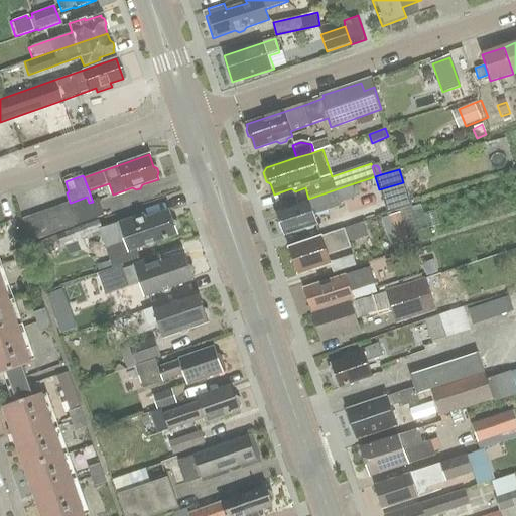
[(315,214),(341,206),(336,189),(308,199),(300,201),(298,205),(277,212),(281,223),(279,225),(281,231),(285,233),(285,236),(304,229),(307,231),(313,229),(314,226),(318,225),(315,214)]
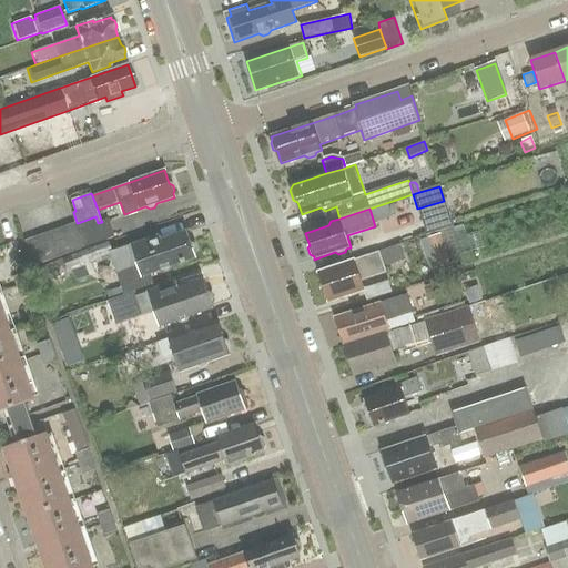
[(87,247),(114,239),(107,217),(101,220),(102,222),(98,223),(95,216),(78,223),(87,247)]
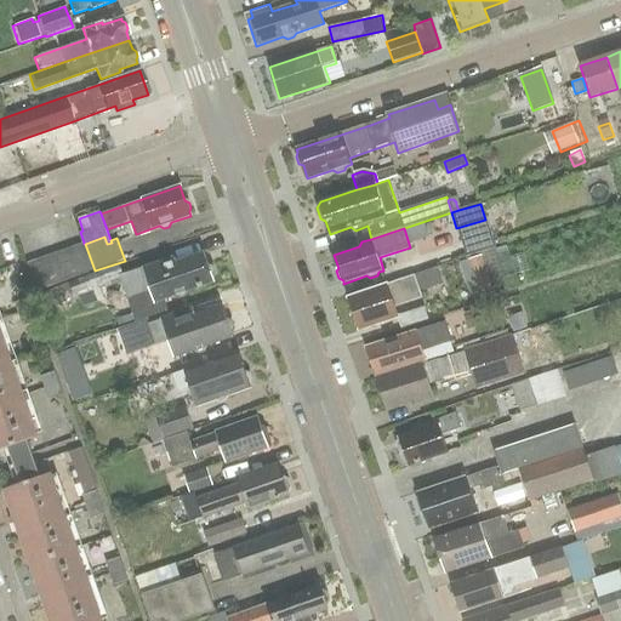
[(72,248),(81,275),(95,271),(85,244),(84,244),(72,248)]
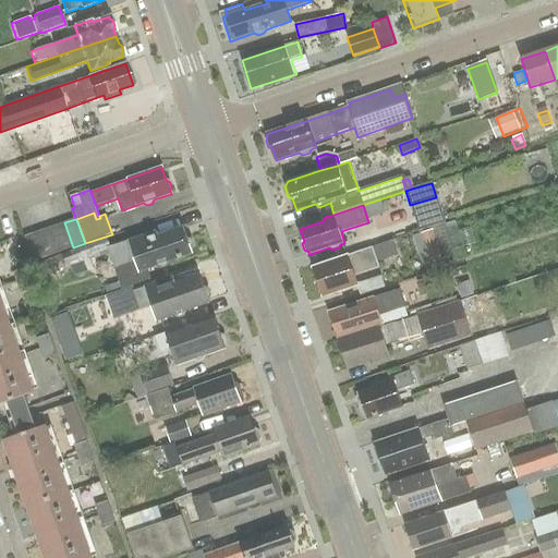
[(60,252),(73,247),(64,222),(51,227),(60,252)]
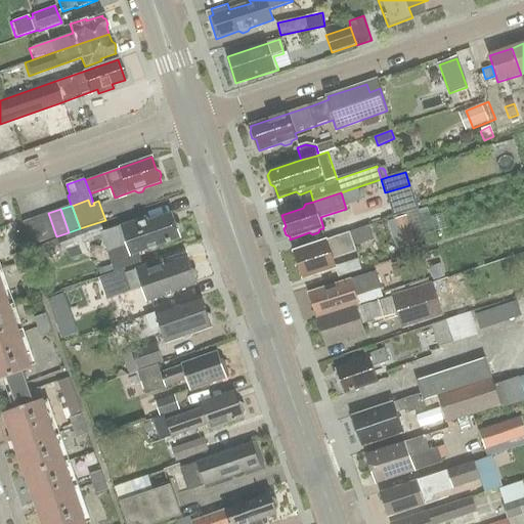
[(44,241),(56,236),(48,213),(36,217),(44,241)]
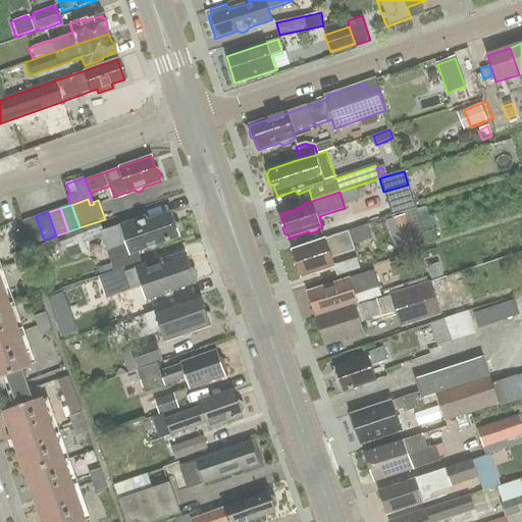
[(178,235),(181,230),(179,225),(174,223),(171,213),(149,221),(147,216),(116,226),(117,228),(102,233),(114,270),(140,261),(137,253),(146,250),(150,251),(156,249),(158,245),(179,238),(178,235)]
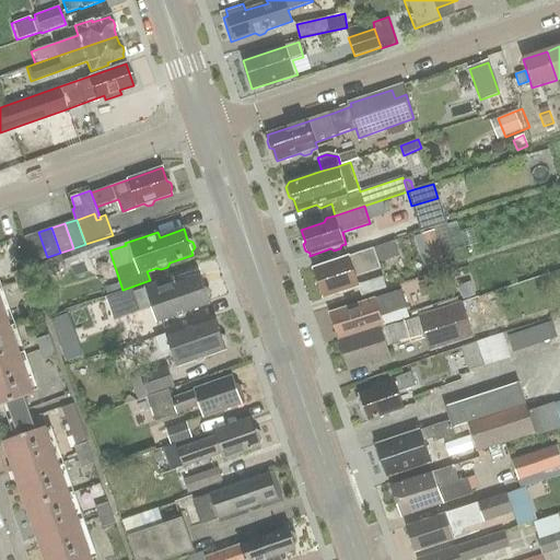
[(433,230),(420,233),(413,235),(424,269),(444,263),(433,230)]
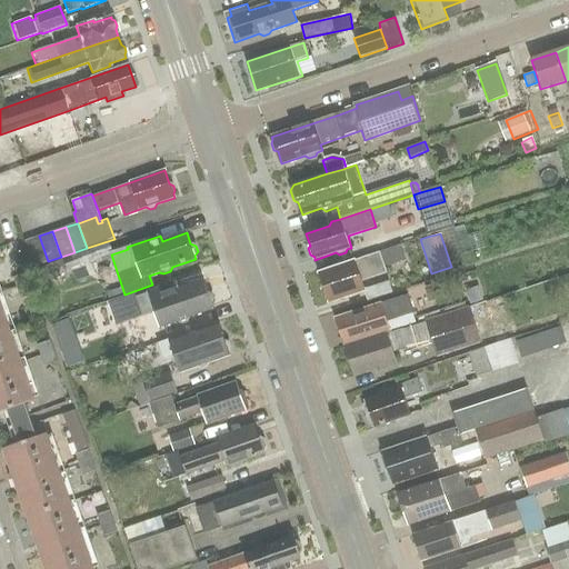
[(35,266),(48,261),(39,236),(27,240),(35,266)]
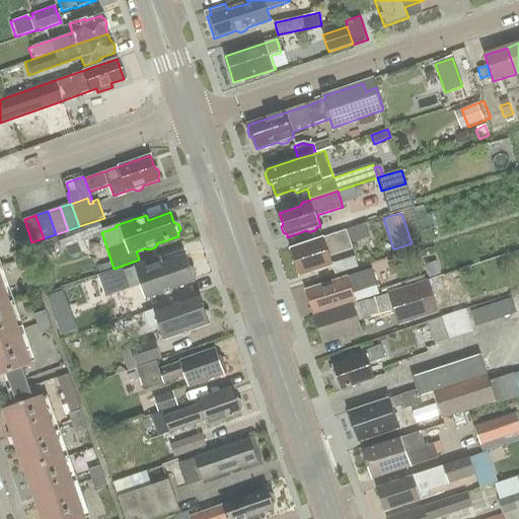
[(63,245),(101,232),(99,226),(97,220),(59,233),(63,245)]
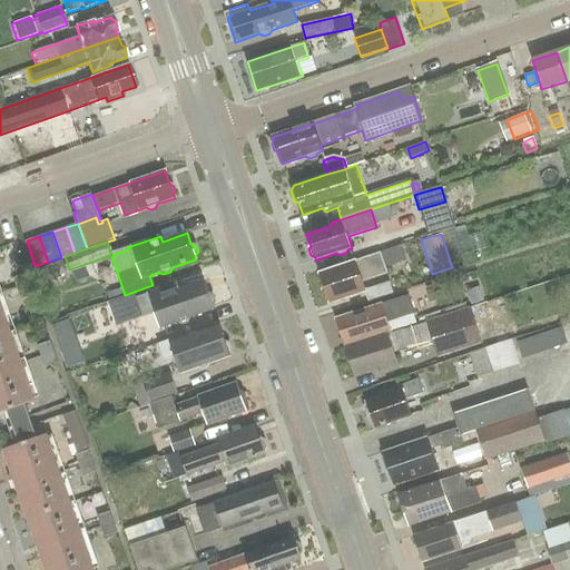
[(381,253),(386,268),(406,261),(401,246),(381,253)]
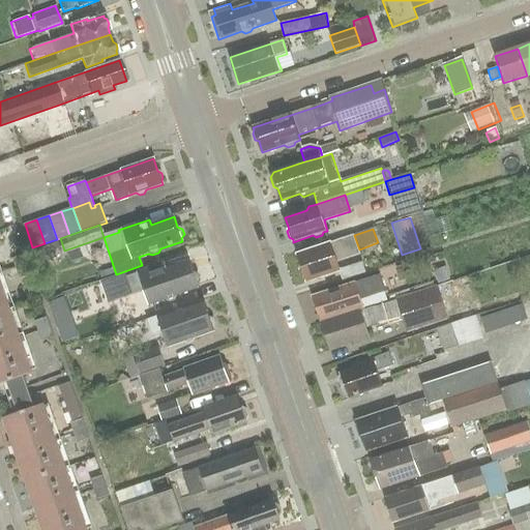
[(360,254),(359,249),(354,235),(298,255),(307,282),(340,271),(336,262),(360,254)]
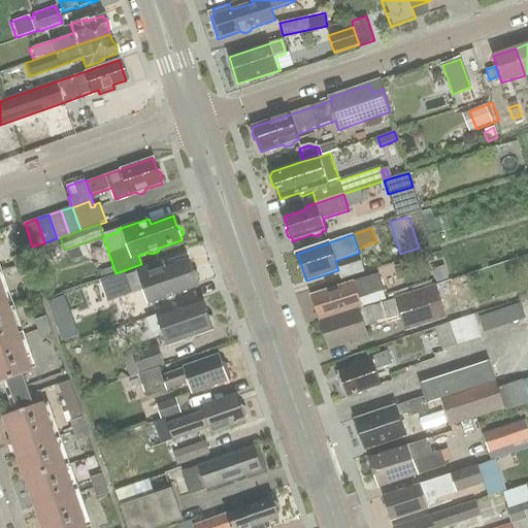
[(24,253),(11,257),(14,267),(27,262),(24,253)]
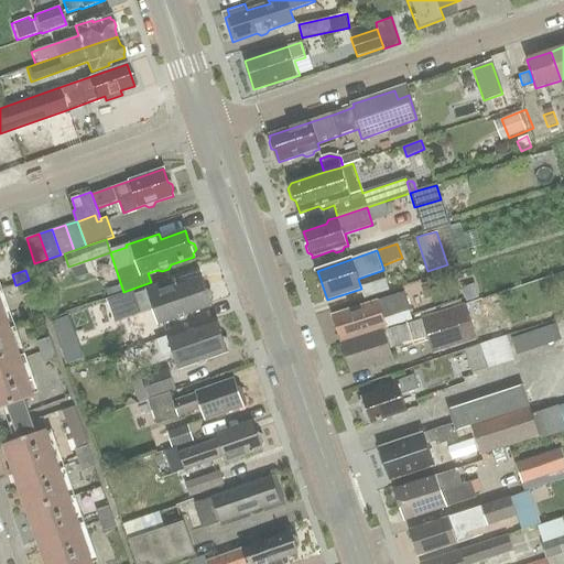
[(108,302),(114,318),(115,322),(152,310),(158,325),(176,318),(181,322),(186,320),(188,314),(212,306),(210,304),(214,300),(212,295),(206,292),(203,279),(177,288),(175,280),(145,290),(147,293),(137,296),(136,292),(108,302)]
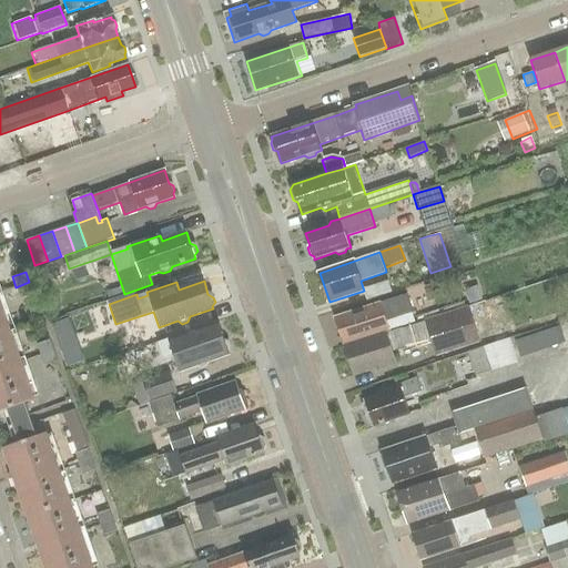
[(29,282),(16,287),(20,297),(33,293),(29,282)]
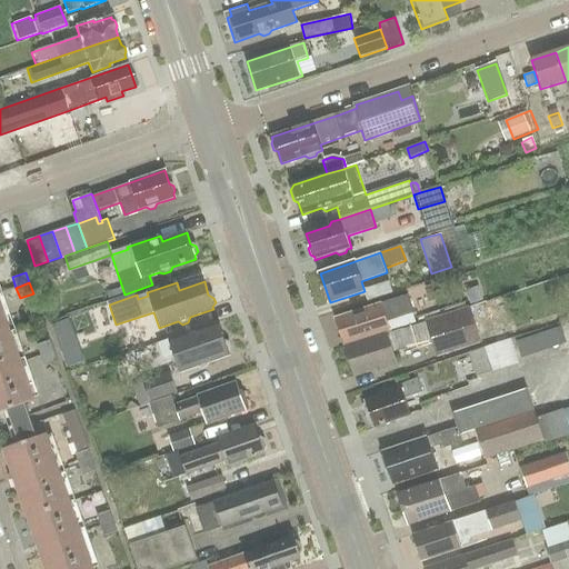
[(335,319),(336,321),(345,345),(391,330),(388,322),(416,313),(408,296),(335,319)]
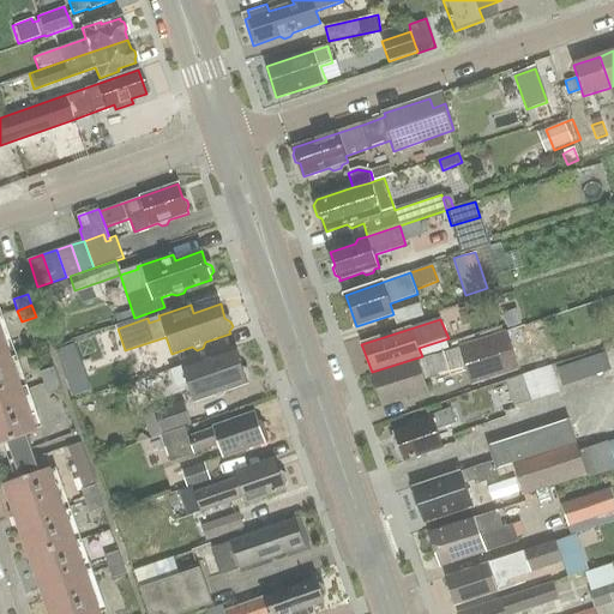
[(0,325),(0,363),(12,360),(0,325)]
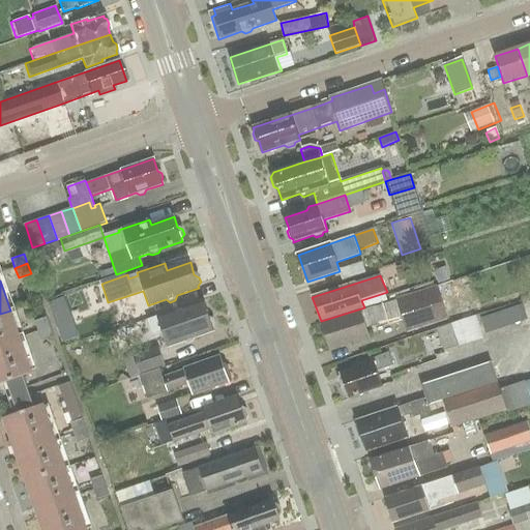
[(437,289),(403,299),(323,325),(330,348),(354,341),(355,344),(370,339),(365,327),(376,324),(377,328),(382,326),(381,322),(403,316),(408,332),(447,320),(437,289)]
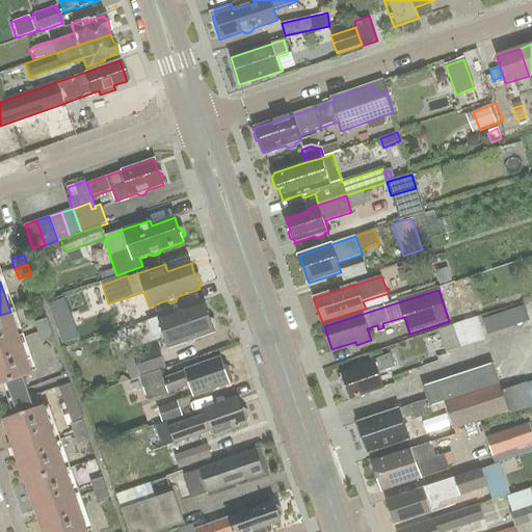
[(62,300),(47,306),(50,314),(65,309),(62,300)]
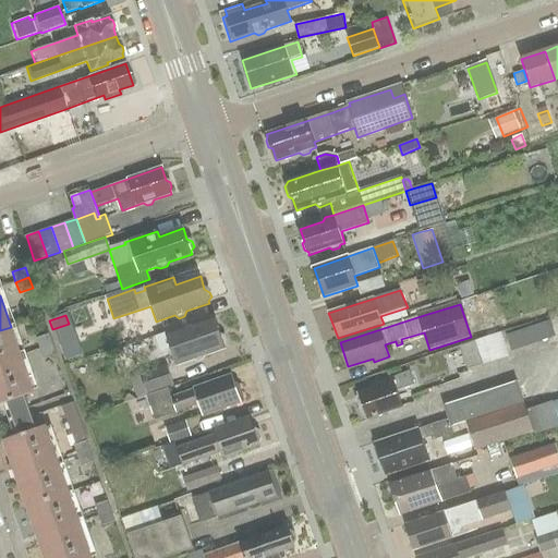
[(225,344),(226,341),(223,336),(220,335),(215,316),(155,337),(160,352),(170,349),(177,365),(194,360),(197,362),(203,360),(205,355),(226,349),(225,344)]
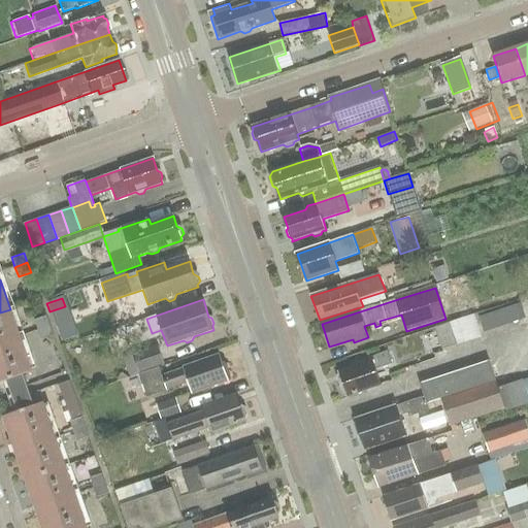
[(492,330),(527,317),(527,304),(527,301),(487,315),(492,330)]
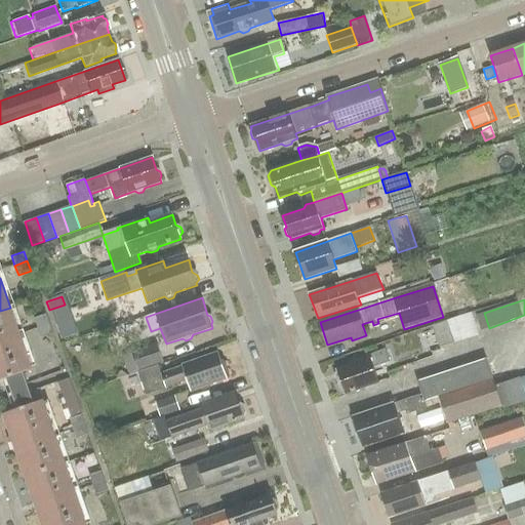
[(10,308),(0,311),(0,347),(22,339),(10,308)]
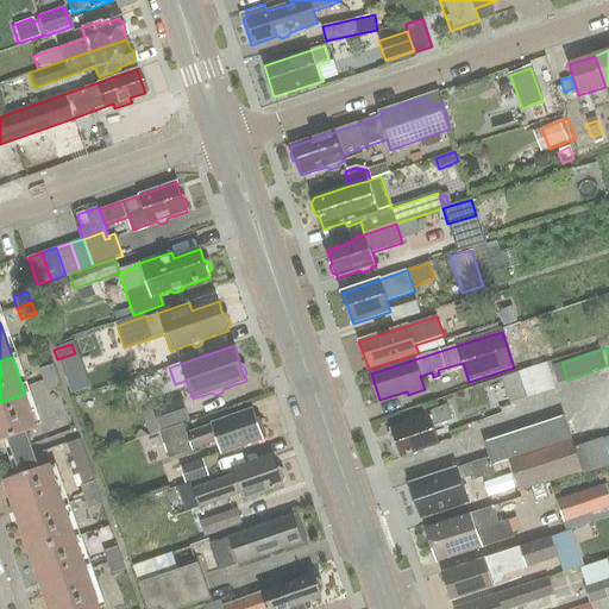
[(502,380),(510,406),(556,390),(547,364),(502,380)]
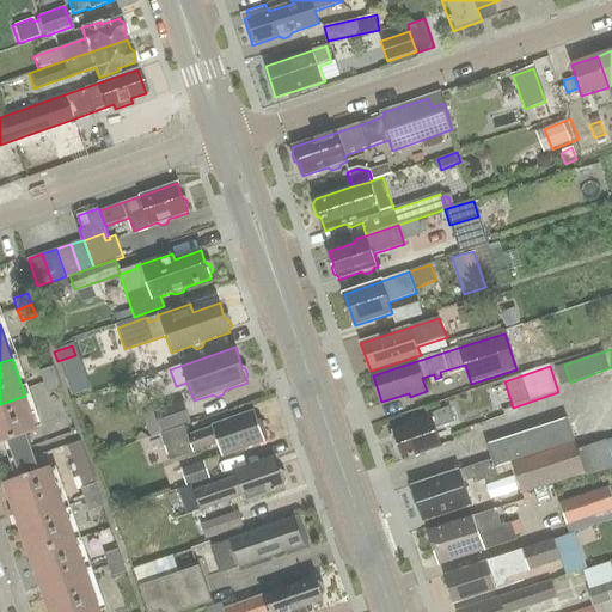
[(53,367),(40,372),(43,383),(57,378),(53,367)]
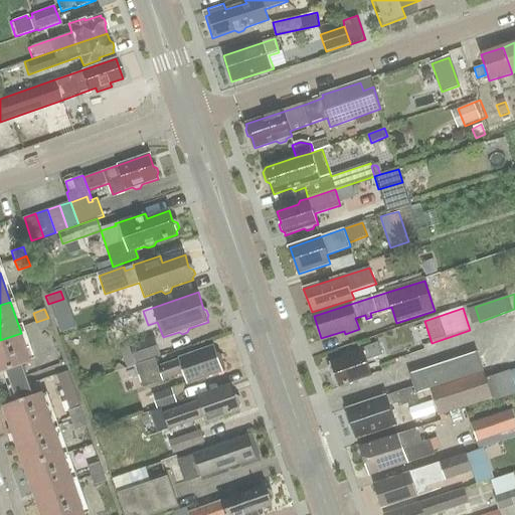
[(69,315),(54,321),(59,336),(74,330),(69,315)]
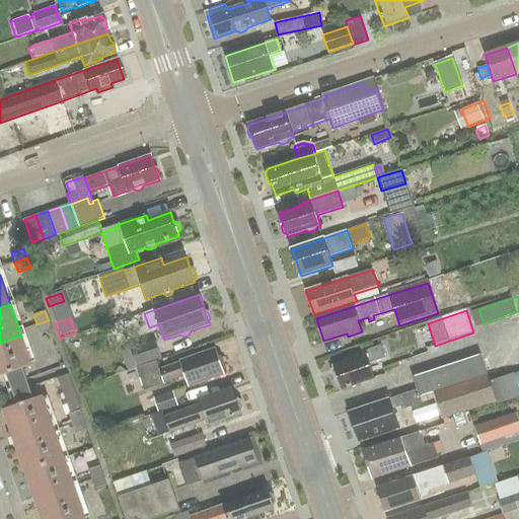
[(49,320),(36,324),(40,334),(52,329),(49,320)]
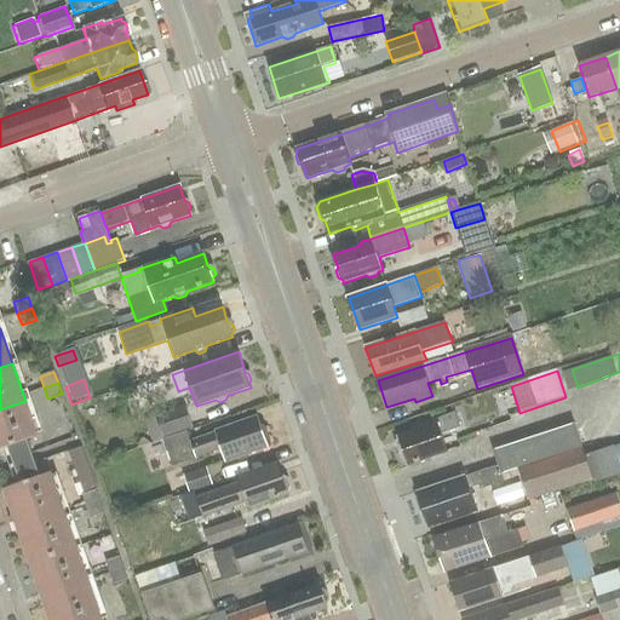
[(26,401),(0,409),(0,451),(7,448),(12,461),(32,454),(28,442),(39,438),(26,401)]
